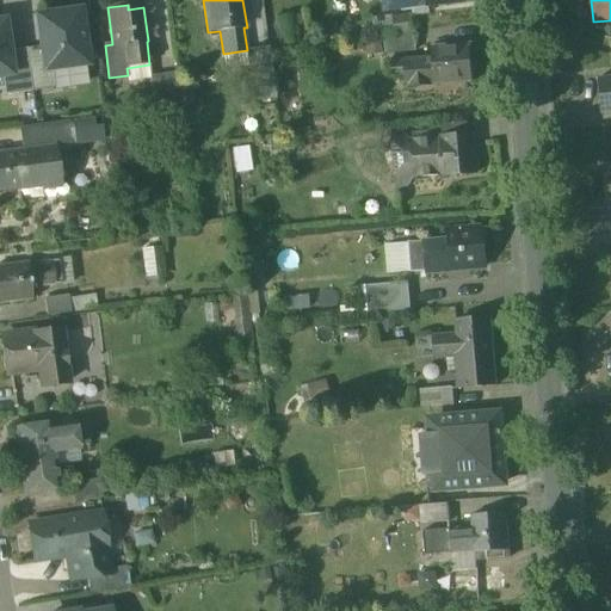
[(79,12),(38,18),(45,69),(86,63),(79,12)]
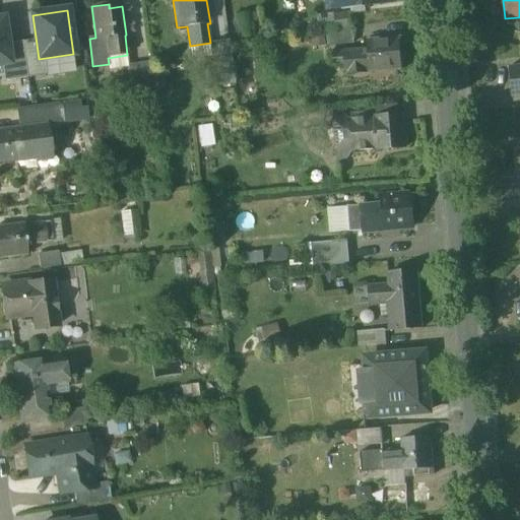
[(350,13),(334,15),(336,30),(352,28),(350,13)]
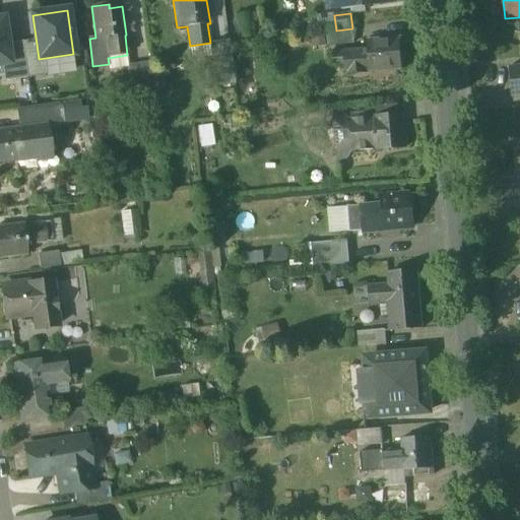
[(4,15),(0,15),(0,61),(11,60),(4,15)]
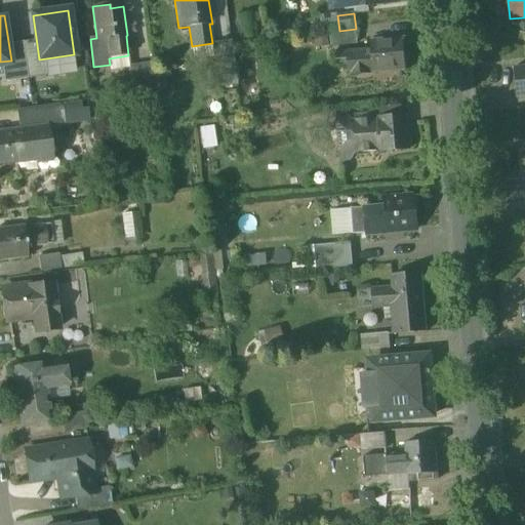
[(339,31),(329,32),(332,46),(358,43),(356,29),(339,31)]
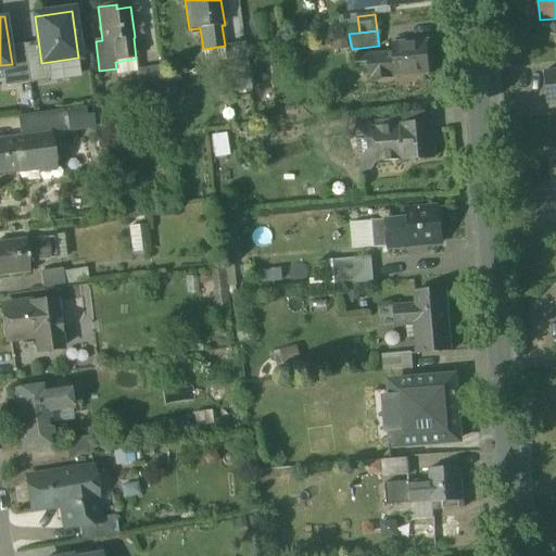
[(431,41),(396,42),(396,54),(371,55),(373,78),(428,75),(428,60),(432,59),(431,41)]
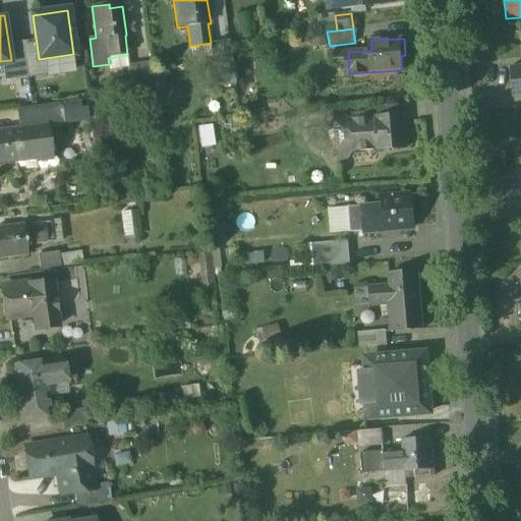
[(227,41),(214,43),(217,63),(212,64),(216,88),(234,84),(227,41)]
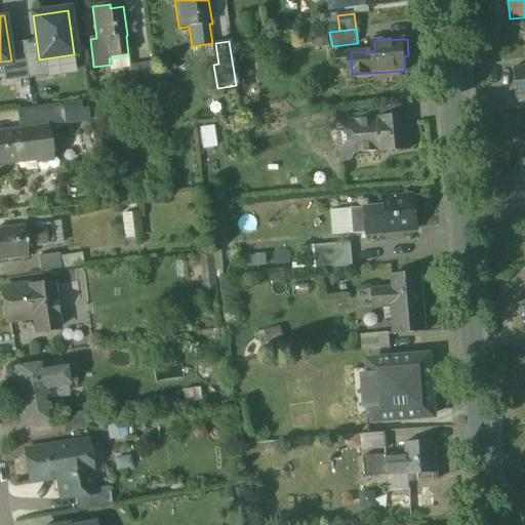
[(153,65),(129,68),(133,98),(138,98),(152,96),(158,95),(153,65)]
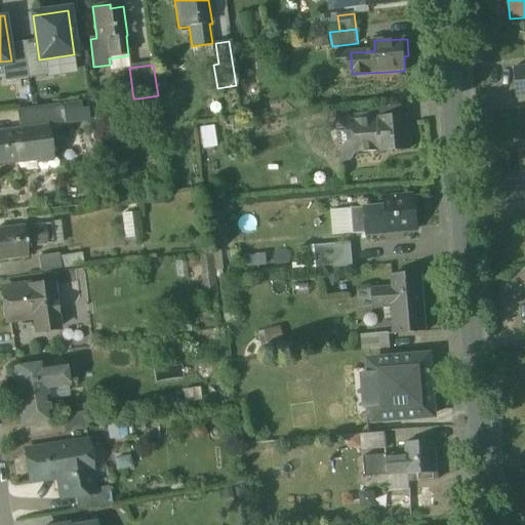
[(524,66),(515,68),(517,98),(524,97),(524,66)]
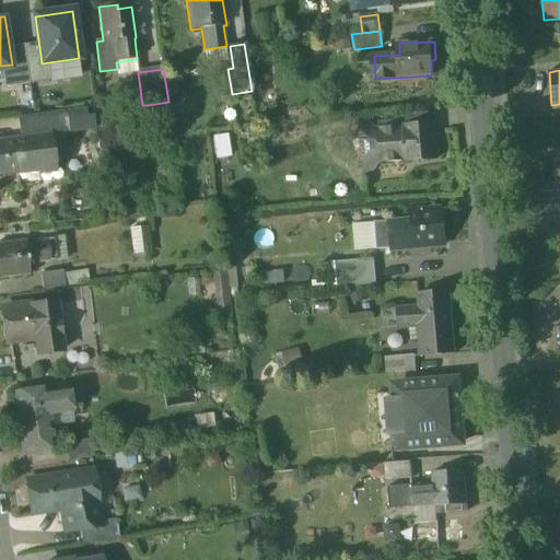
[(179,77),(166,78),(168,100),(183,97),(179,77)]
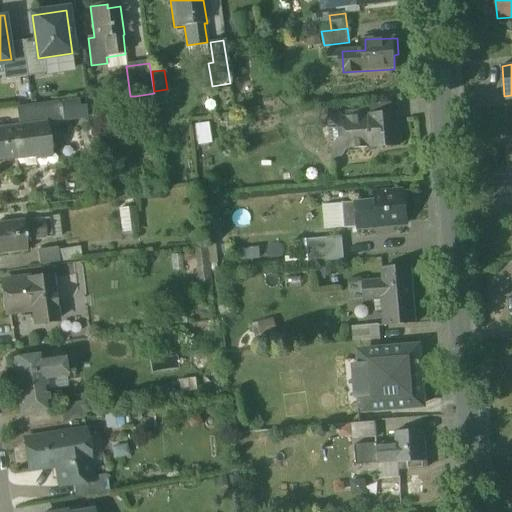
[(16,78),(19,101),(31,99),(27,76),(16,78)]
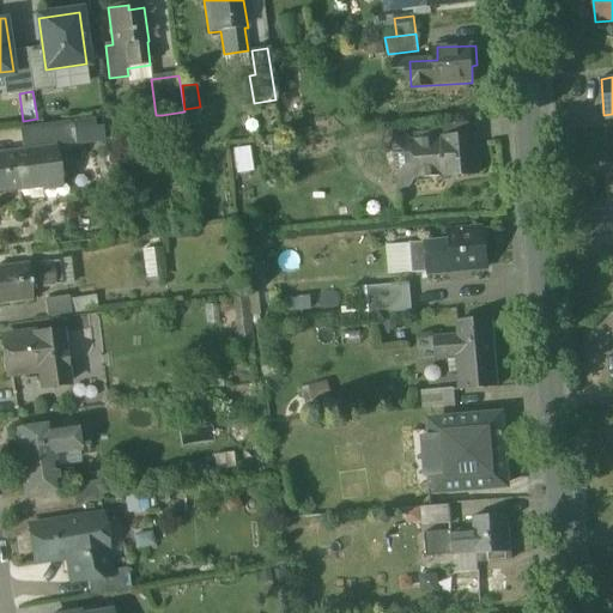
[(177,113),(162,115),(163,123),(178,121),(177,113)]
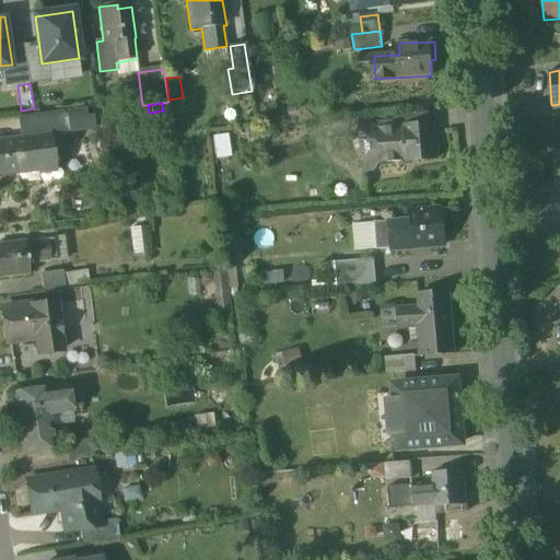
[(60,111),(21,116),(23,138),(49,136),(49,137),(62,136),(60,111)]
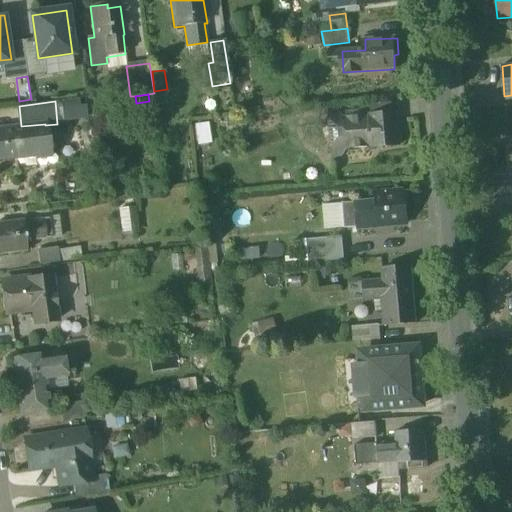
[(391,102),(358,106),(359,116),(392,113),(391,102)]
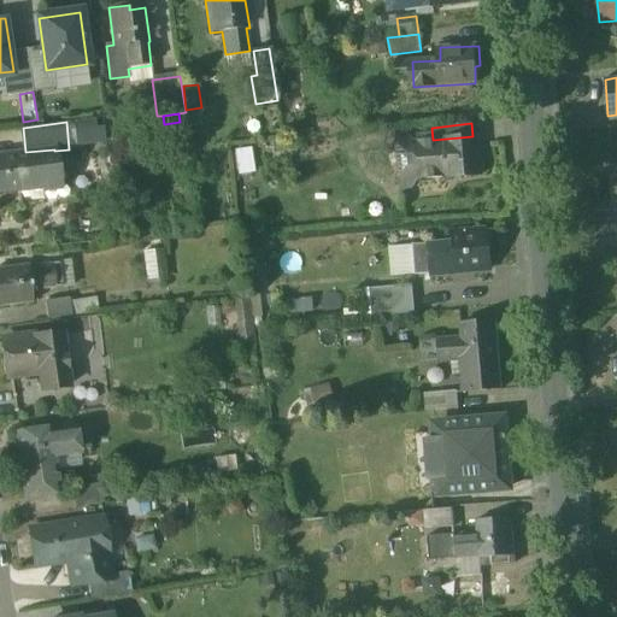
[(433,140),(411,142),(415,181),(483,175),(480,136),(472,136),(433,140)]
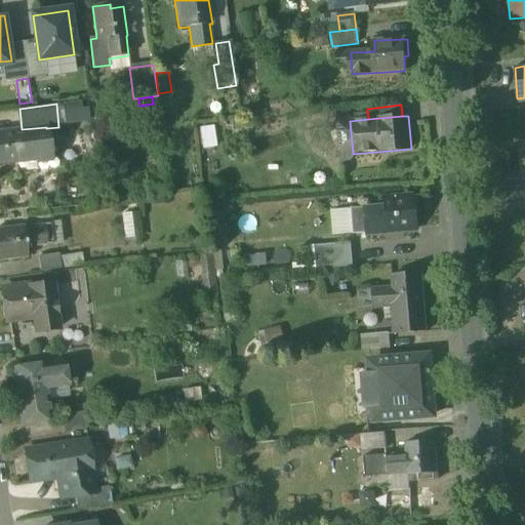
[(201,125),(204,146),(217,144),(214,123),(201,125)]
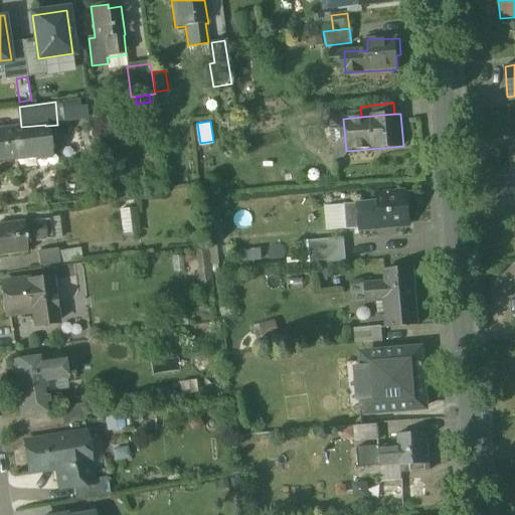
[(16,129),(0,130),(0,160),(15,159),(15,153),(28,152),(29,156),(47,153),(47,155),(49,154),(45,126),(45,125),(21,127),(16,128),(16,129)]
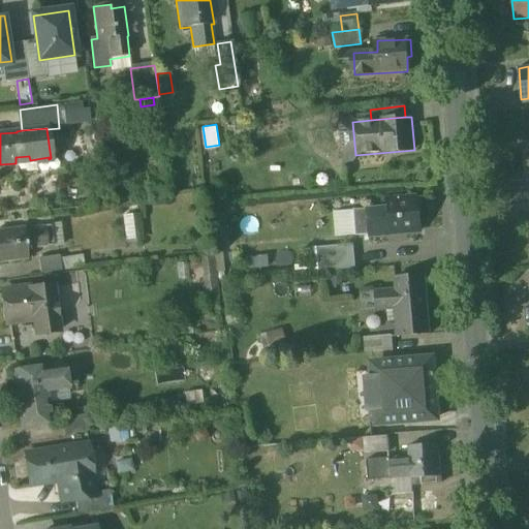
[(389,208),(354,211),(356,237),(421,231),(419,217),(424,217),(423,198),(387,200),(389,208)]
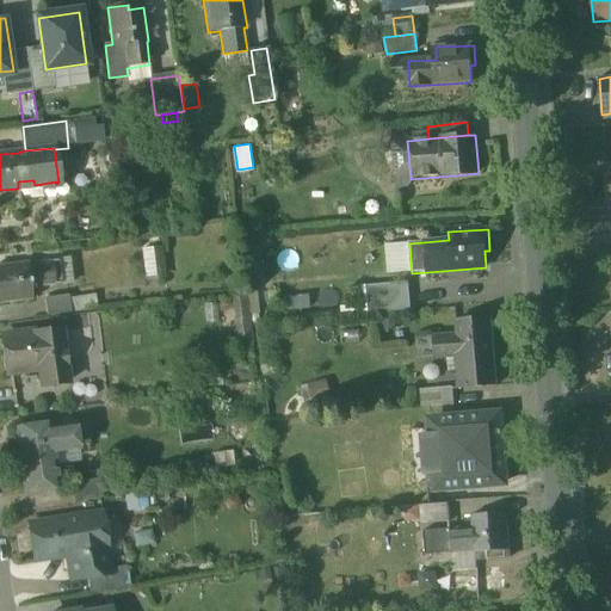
[(160,247),(143,250),(147,278),(164,276),(160,247)]
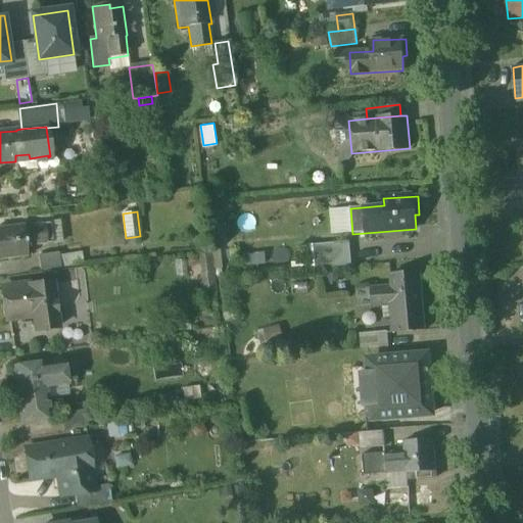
[(24,226),(0,228),(0,259),(28,256),(27,247),(47,244),(44,224),(37,225),(38,229),(25,231),(24,226)]
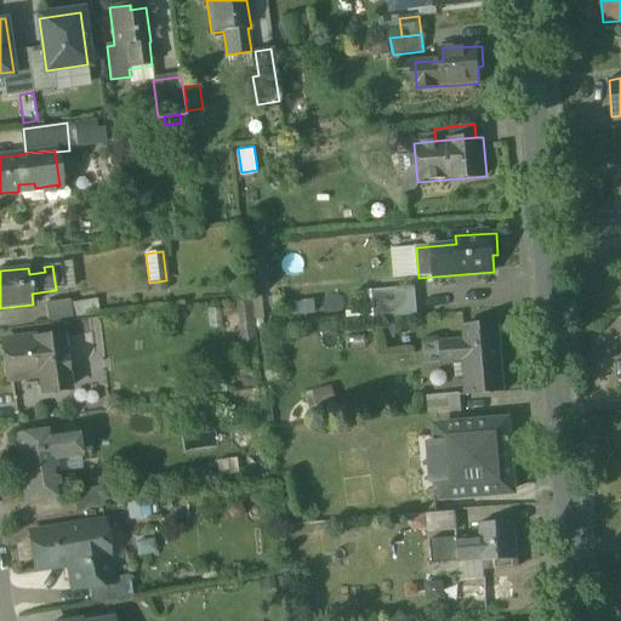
[(415,288),(372,291),(375,319),(417,315),(415,288)]
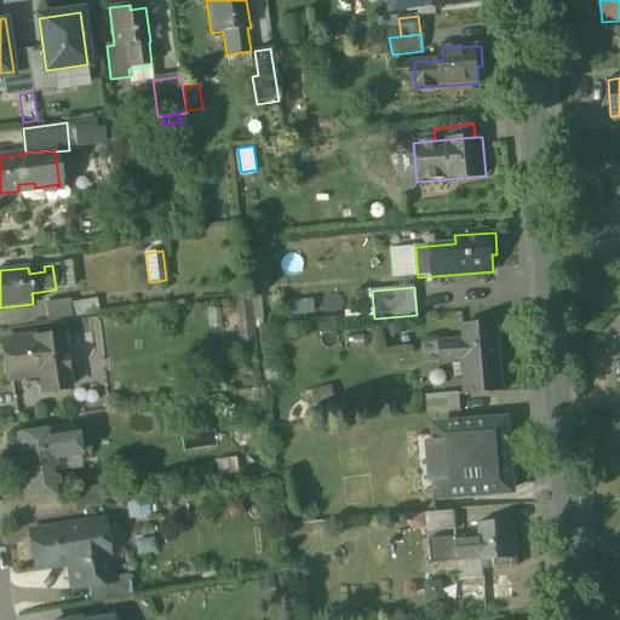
[(69,299),(46,303),(49,321),(72,319),(72,317),(69,304),(69,299)]
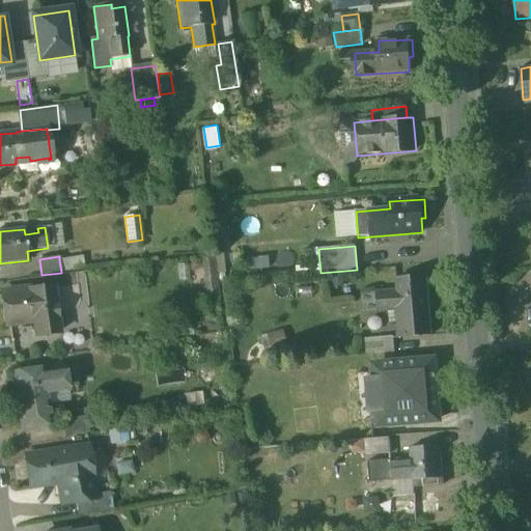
[(83,256),(59,260),(61,272),(84,268),(83,256)]
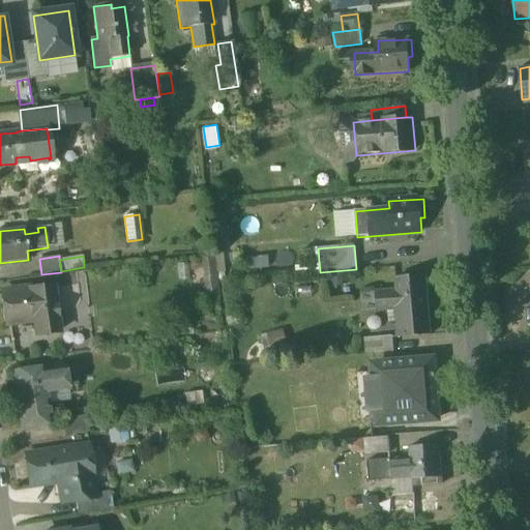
[(424,277),(394,281),(395,291),(374,292),(376,312),(394,311),(396,339),(430,335),(428,310),(425,310),(423,280),(425,280),(424,277)]
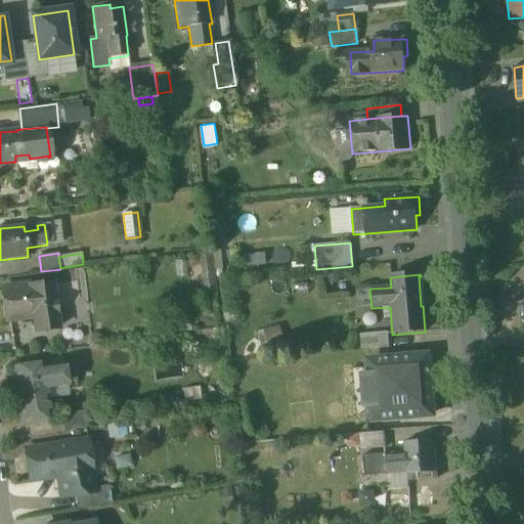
[(31,285),(1,289),(6,320),(34,317),(36,332),(57,329),(51,284),(31,286),(31,285)]
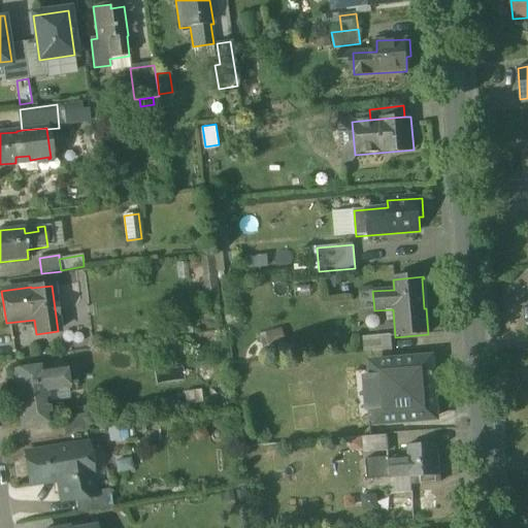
[(392,335),(364,338),(365,352),(393,350),(392,335)]
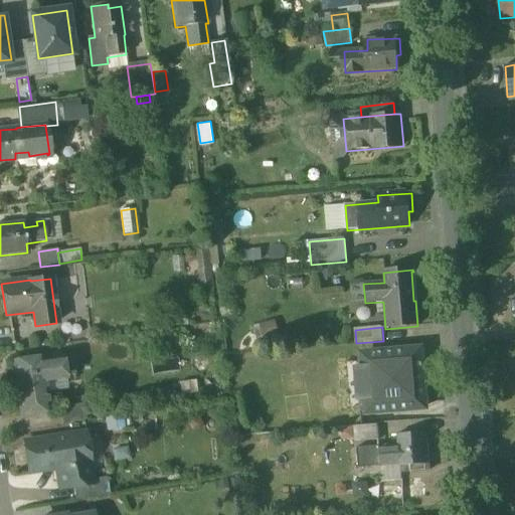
[(419,351),(362,355),(366,410),(423,406),(419,351)]
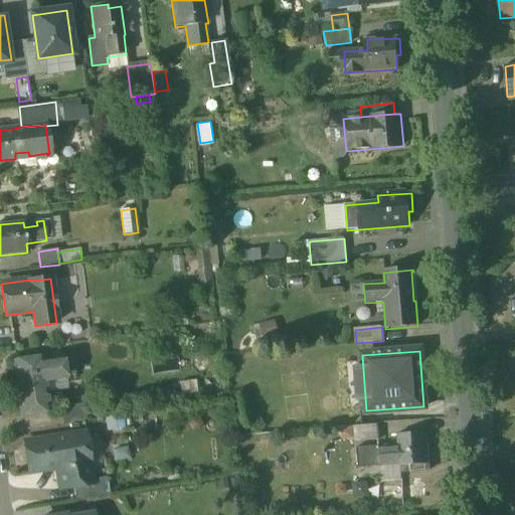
[(72,357),(12,365),(16,394),(17,394),(20,414),(49,410),(45,379),(74,375),(72,357)]
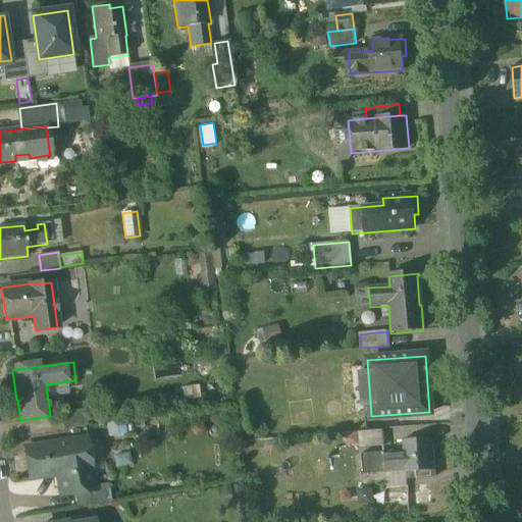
[(88,426),(85,411),(60,414),(62,430),(88,426)]
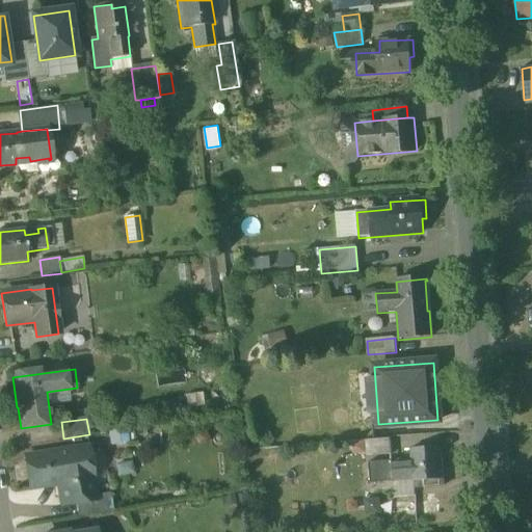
[(127,429),(109,432),(111,446),(129,443),(127,429)]
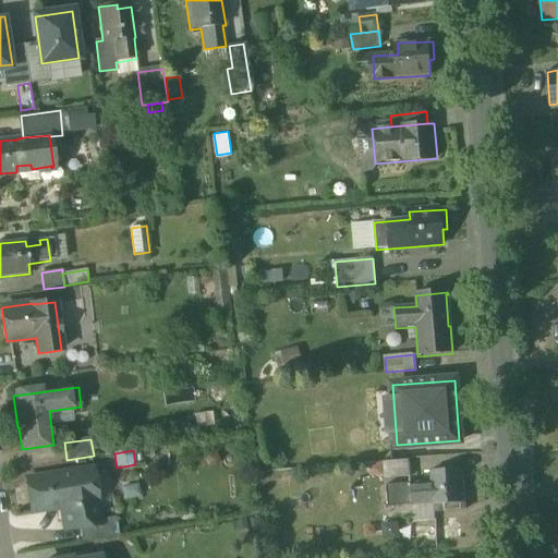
[(409,461),(385,462),(386,478),(410,476),(409,461)]
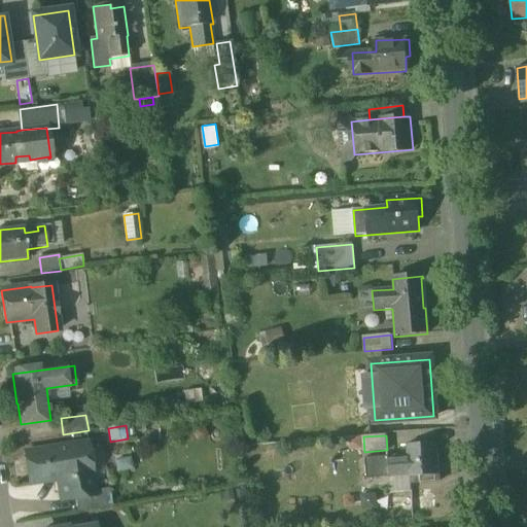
[(409,454),(365,457),(367,478),(390,477),(391,492),(412,490),(411,477),(420,476),(420,483),(441,482),(437,443),(408,444),(409,454)]
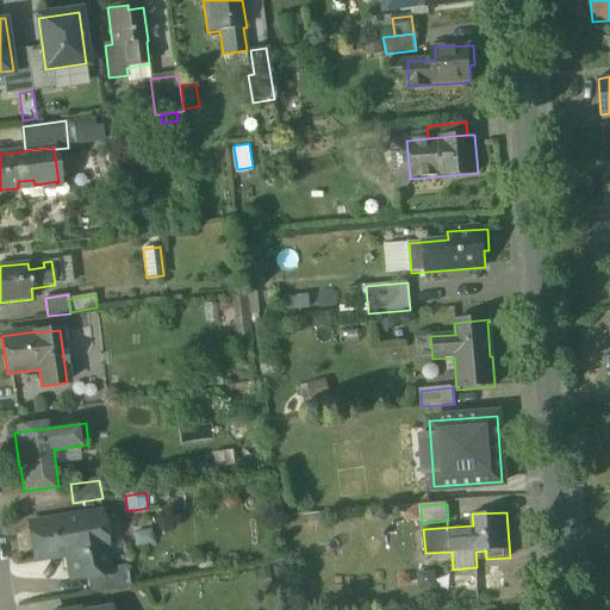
[(103,514),(63,520),(63,518),(29,523),(35,561),(67,556),(70,580),(87,578),(111,574),(111,567),(103,514)]
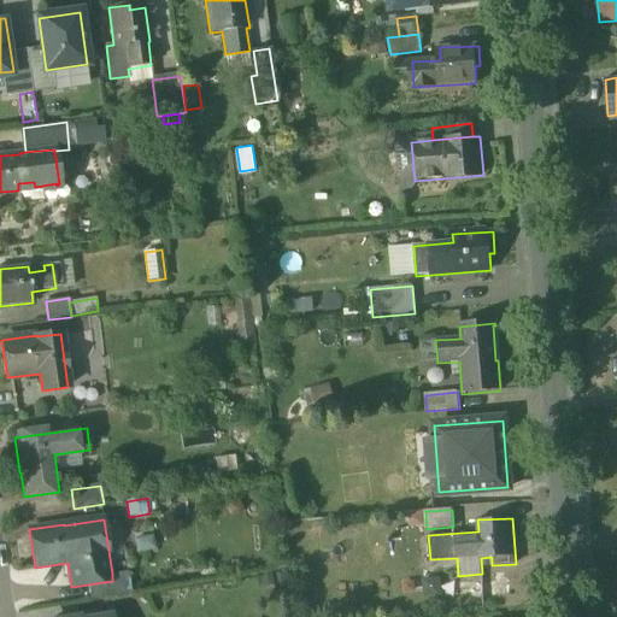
[(128,571),(112,574),(112,581),(88,585),(90,600),(131,594),(128,571)]
